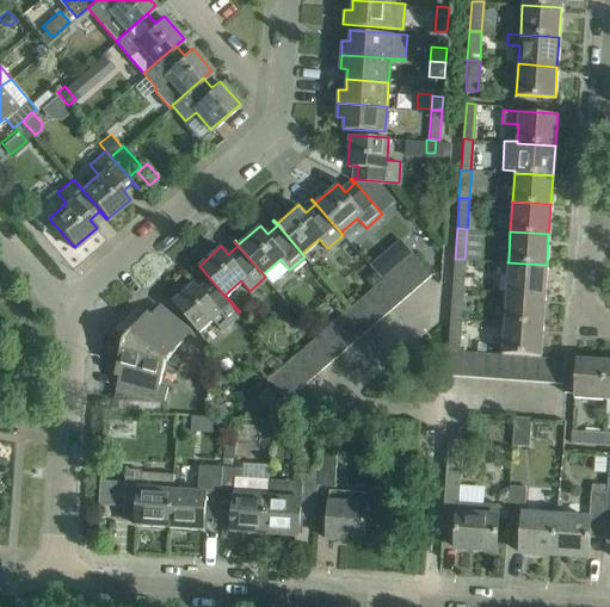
[(412,252),(402,260),(420,282),(431,273),(412,252)]
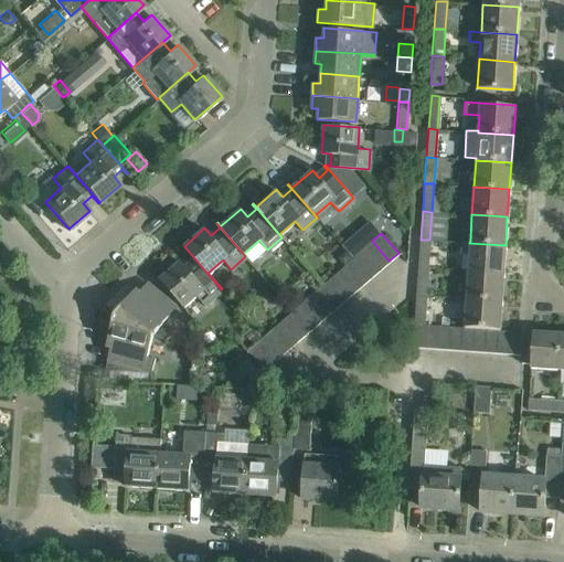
[(421,240),(418,267),(427,267),(429,240),(421,240)]
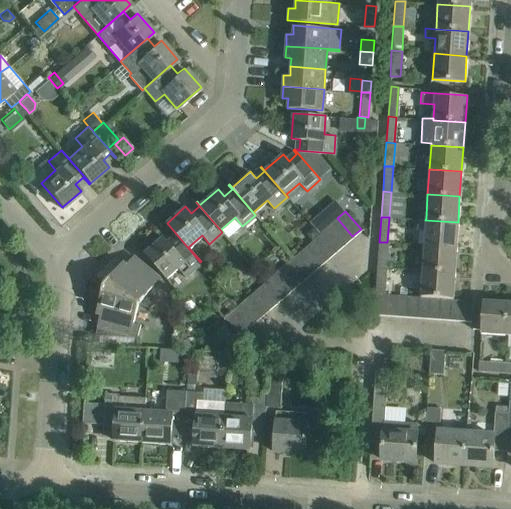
[(456,247),(458,222),(425,220),(426,218),(417,217),(417,228),(425,228),(424,245),(456,247)]
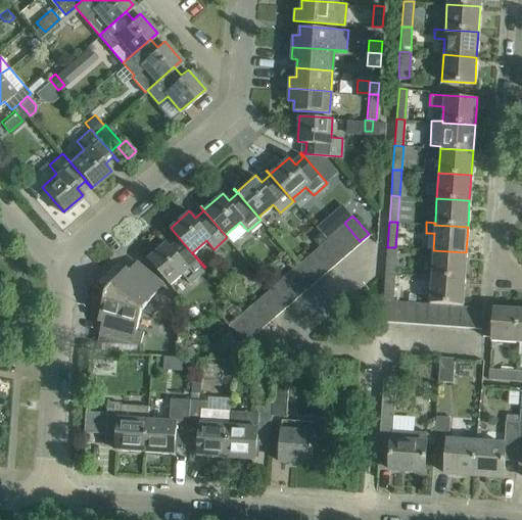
[(351,248),(360,241),(344,223),(335,230),(351,248)]
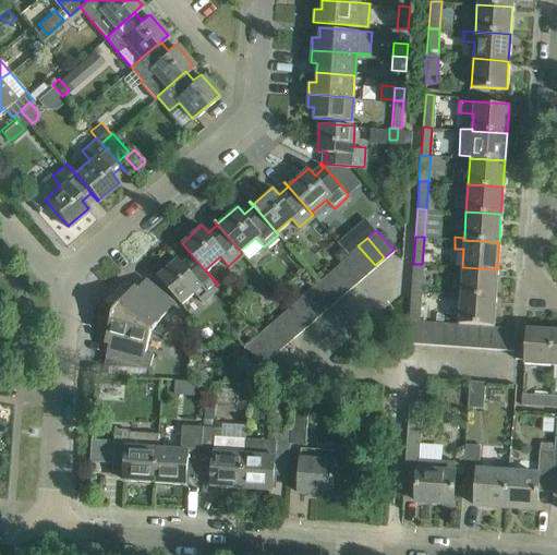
[(201,301),(218,286),(182,243),(181,243),(193,257),(184,265),(178,257),(157,276),(171,292),(180,302),(193,291),(201,301)]
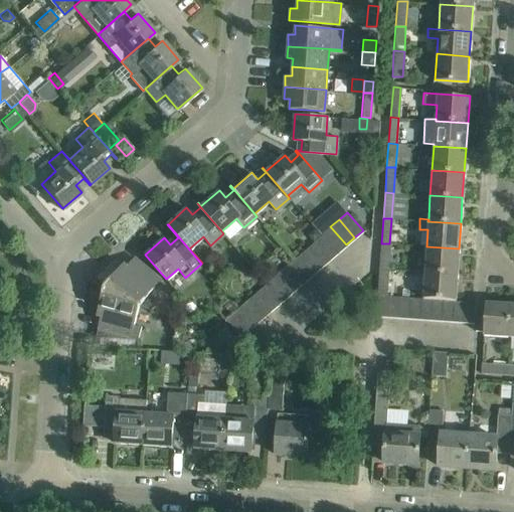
[(337,252),(346,244),(330,226),(322,234),(337,252)]
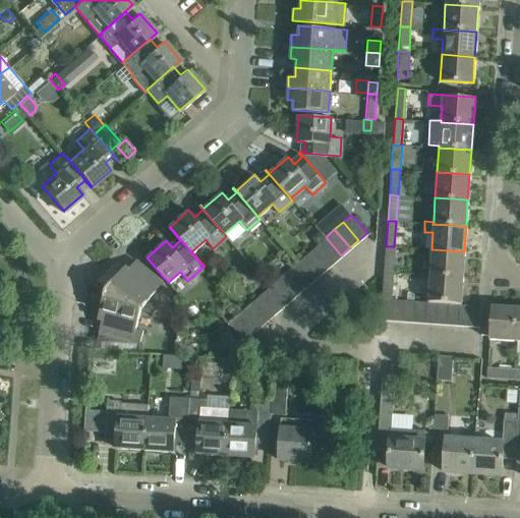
[(315,234),(309,240),(314,246),(316,244),(322,240),(315,234)]
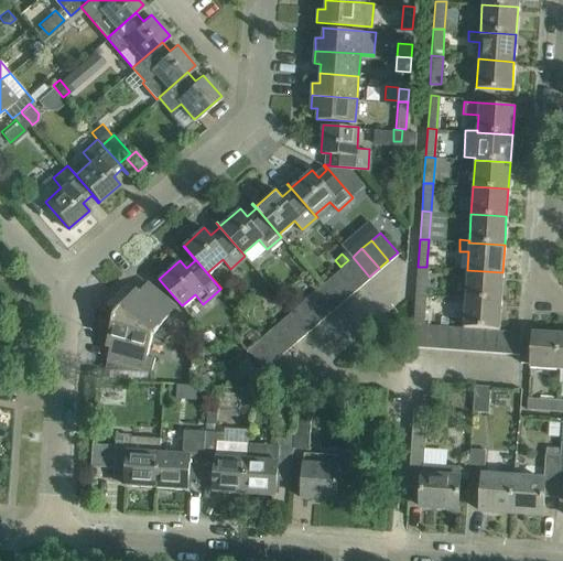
[(348,260),(343,265),(360,284),(369,277),(353,257),(348,260)]
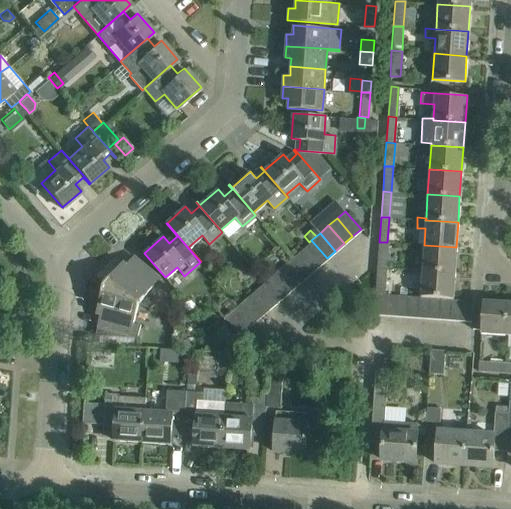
[(318,265),(327,258),(311,240),(309,242),(303,247),(318,265)]
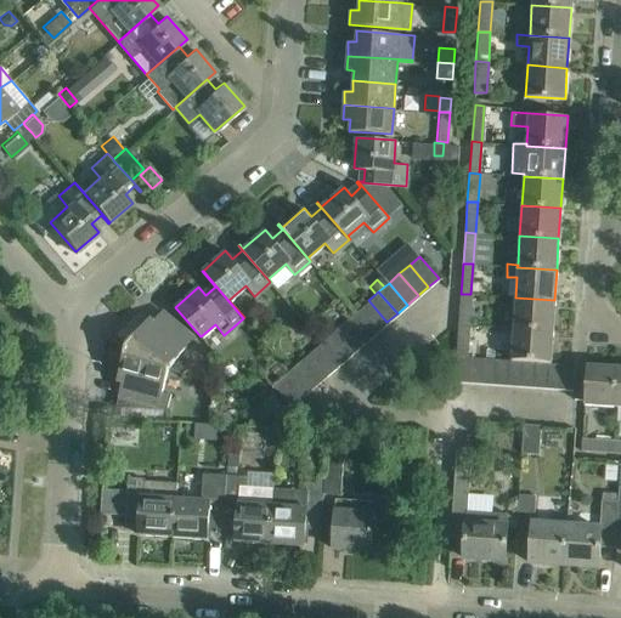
[(469,324),(470,294),(461,294),(458,324),(469,324)]
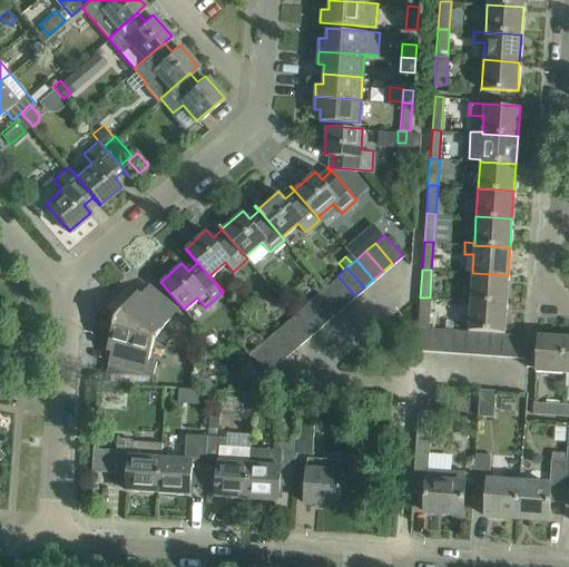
[(472,273),(470,301),(506,303),(508,275),(472,273)]
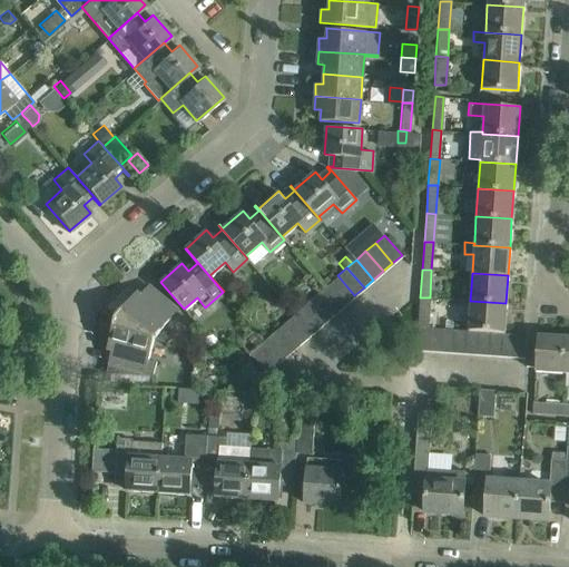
[(337,275),(327,284),(345,304),(354,295),(337,275)]
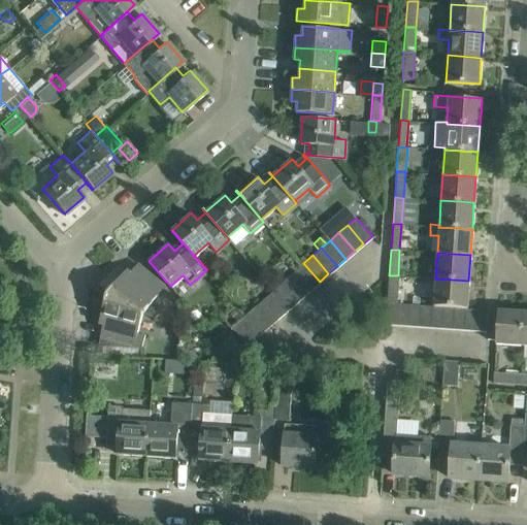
[(107,293),(141,312),(164,285),(136,263),(129,271),(126,269),(109,289),(107,293)]
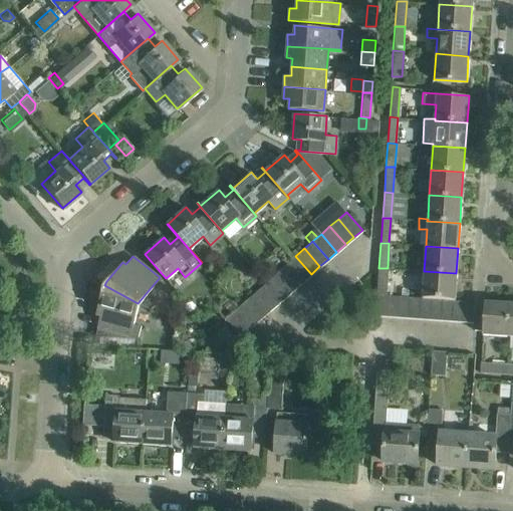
[(303,281),(311,274),(295,256),(287,263),(303,281)]
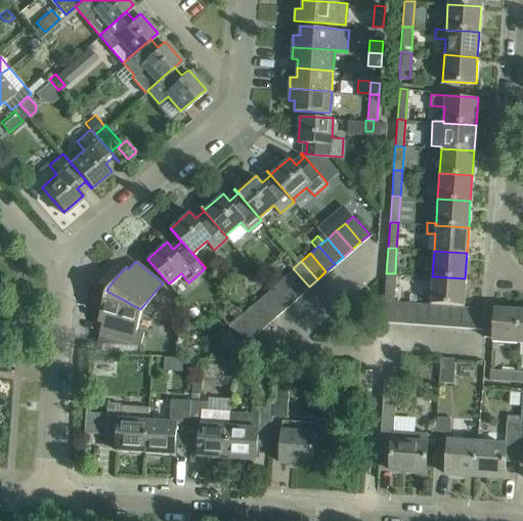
[(300,294),(309,287),(293,268),(284,275),(300,294)]
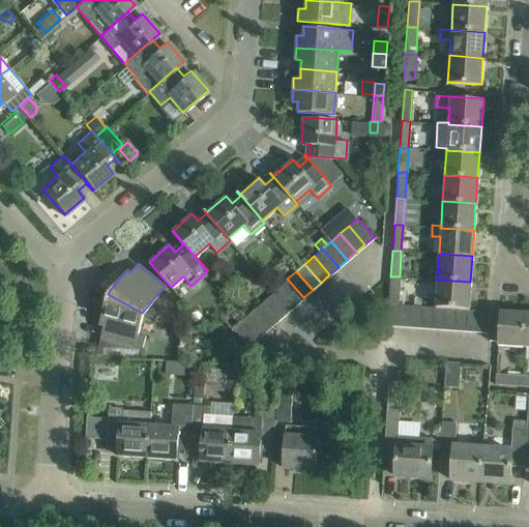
[(390,276),(388,302),(398,303),(400,276),(390,276)]
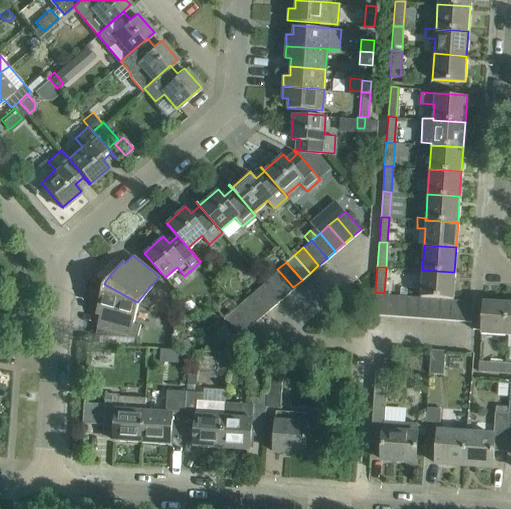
[(277,269),(269,277),(285,295),(293,287),(277,269)]
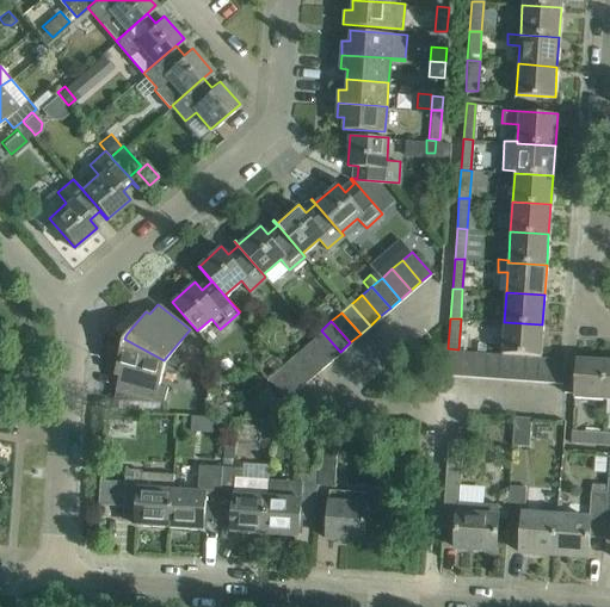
[(504,322),(501,352),(512,353),(524,354),(537,355),(540,355),(542,324),(504,322)]
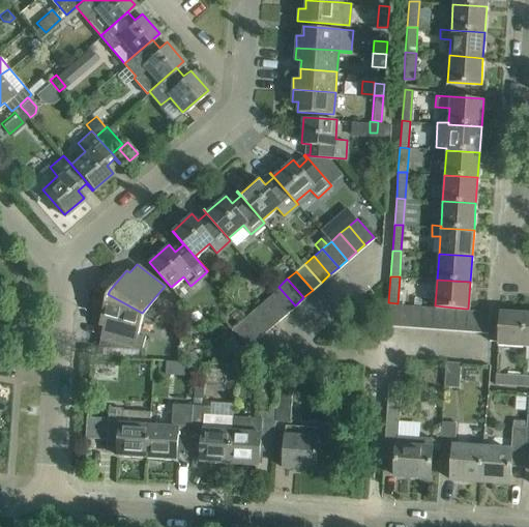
[(286,313),(295,305),(278,287),(270,294),(286,313)]
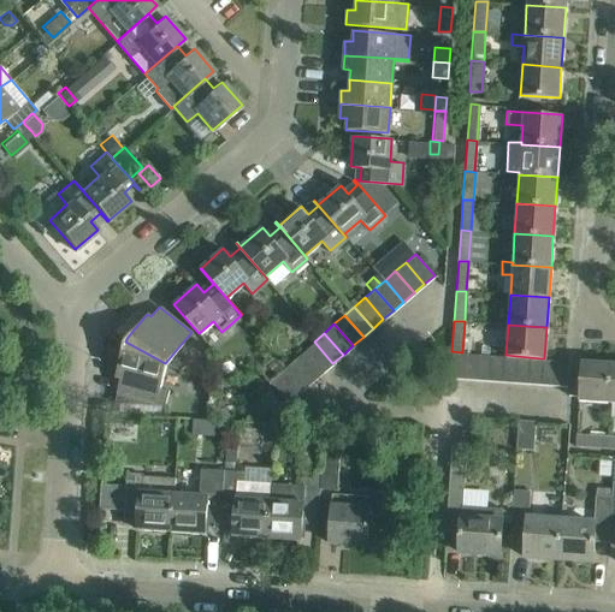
[(159,387),(165,363),(125,342),(122,348),(114,375),(119,378),(116,391),(117,391),(113,402),(164,405),(167,390),(159,387)]
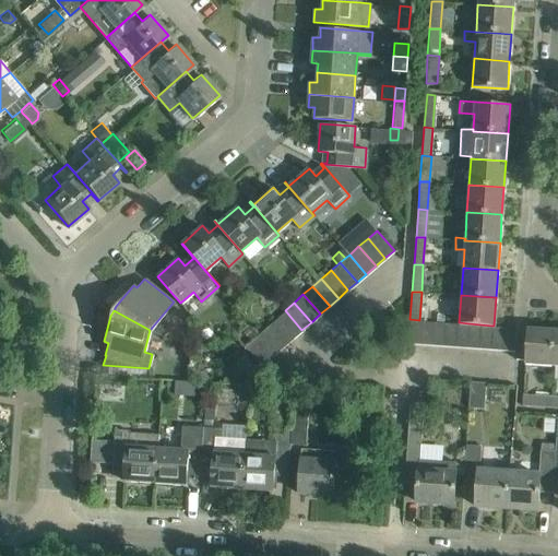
[(293,338),(301,330),(285,310),(275,318),(293,338)]
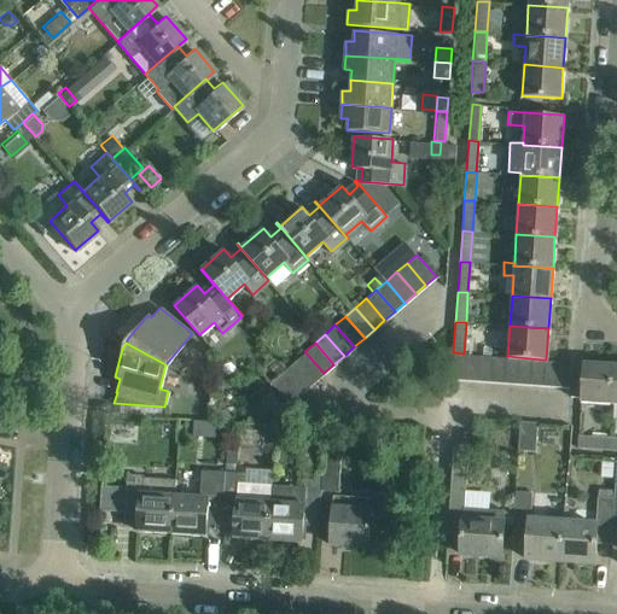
[(304,351),(295,361),(313,382),(324,373),(304,351)]
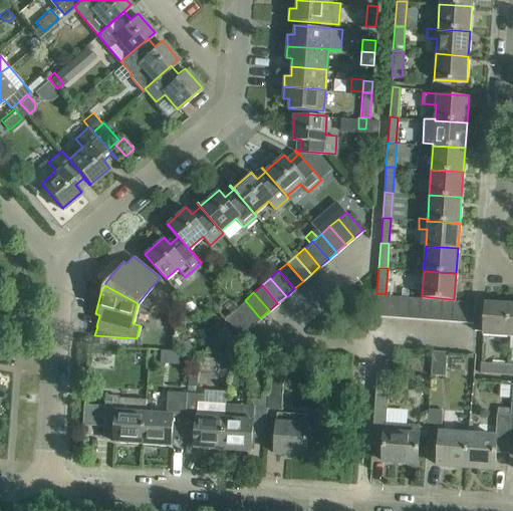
[(374,314),(386,315),(388,294),(386,294),(376,293),(374,314)]
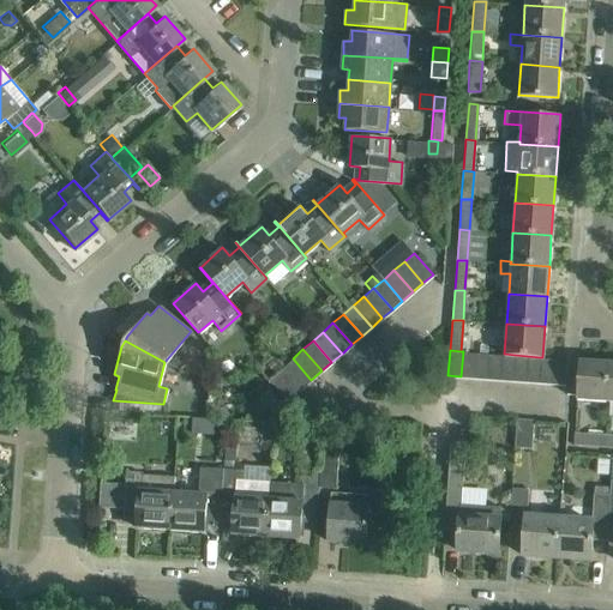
[(475,352),(463,351),(461,376),(474,378),(475,352)]
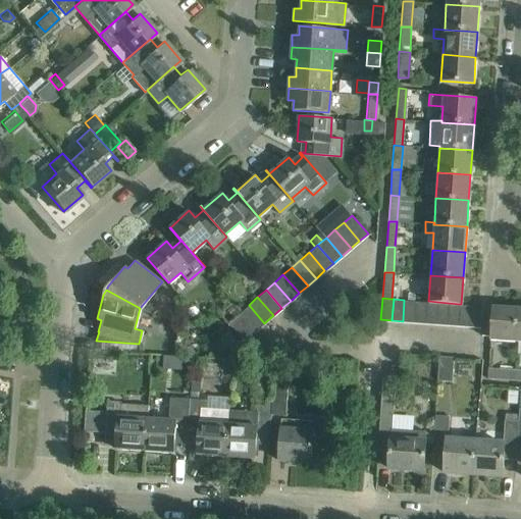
[(403,321),(414,321),(415,300),(404,300),(403,321)]
